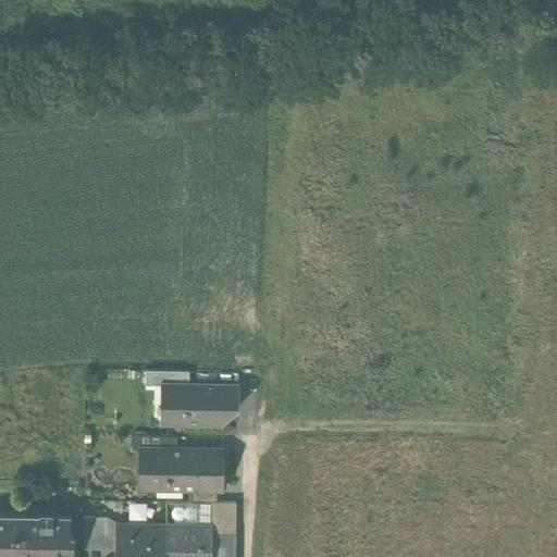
[(188,371),(145,371),(145,385),(165,386),(165,384),(188,384),(188,371)]
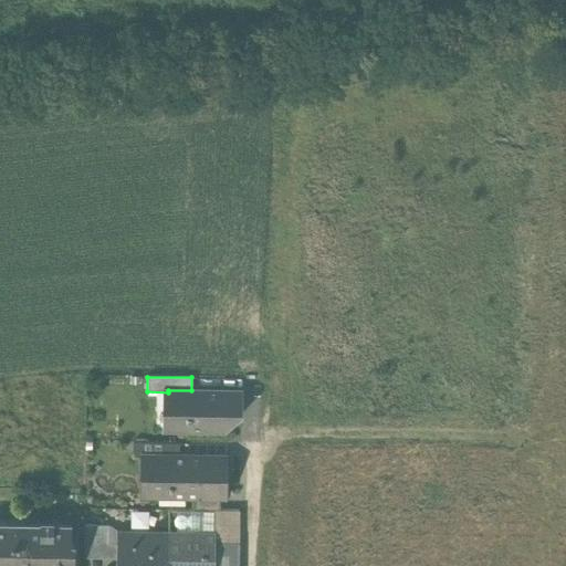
[(191,390),(168,390),(168,392),(167,430),(221,431),(222,410),(240,411),(240,391),(191,390)]
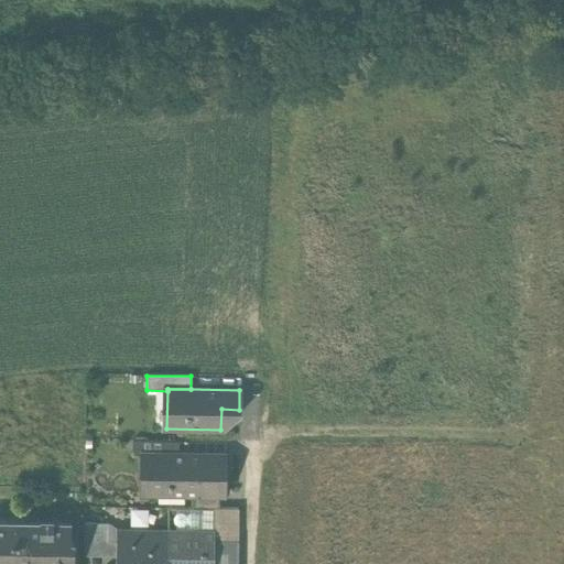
[(179,442),(153,442),(153,455),(179,455),(179,442)]
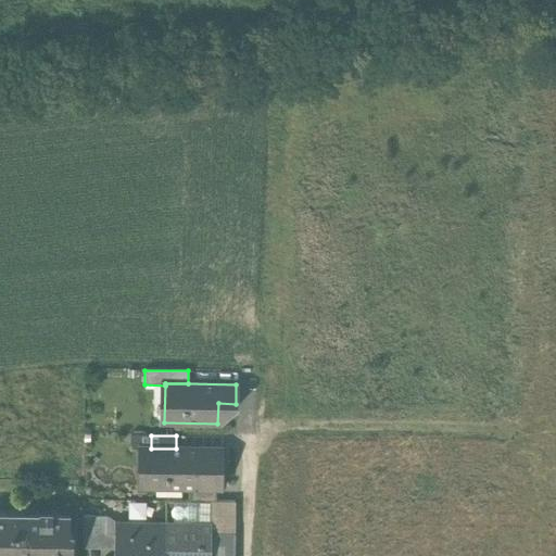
[(151,449),(143,449),(142,469),(146,469),(146,480),(161,480),(161,481),(181,482),(181,488),(190,489),(216,489),(223,489),(223,485),(216,485),(217,452),(224,452),(224,450),(176,449),(151,449)]
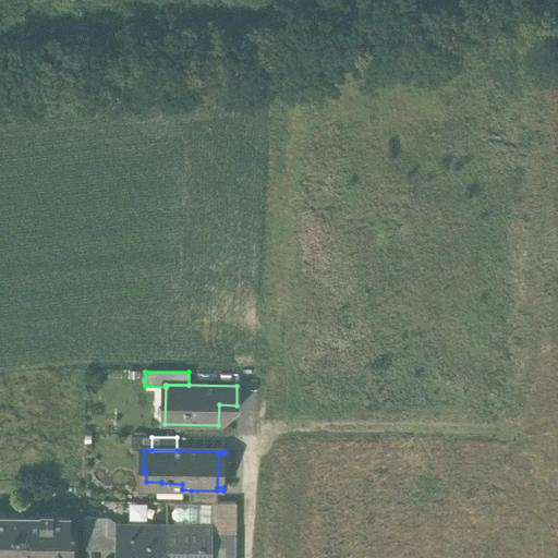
[(217,490),(191,490),(191,502),(210,502),(217,504),(217,490)]
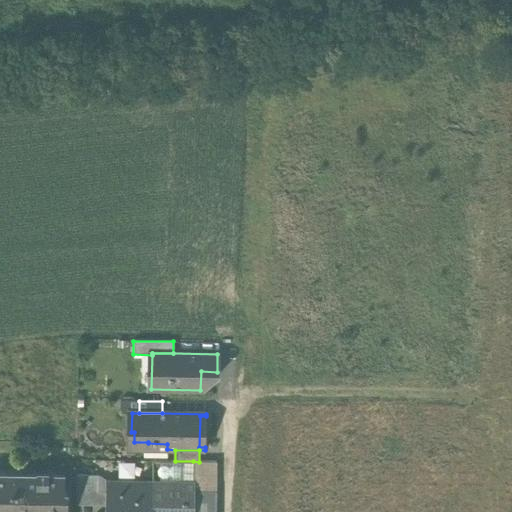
[(199,462),(193,461),(192,481),(194,481),(194,491),(216,491),(217,462),(199,462)]
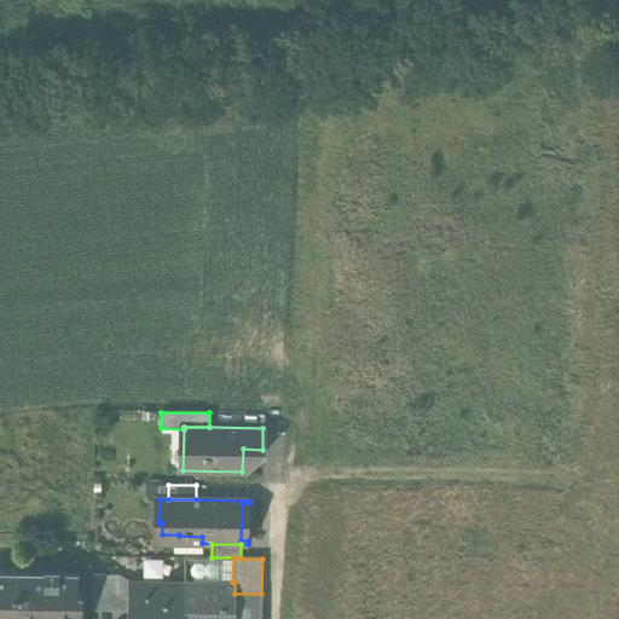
[(16,618),(17,572),(0,571),(0,618),(16,618)]
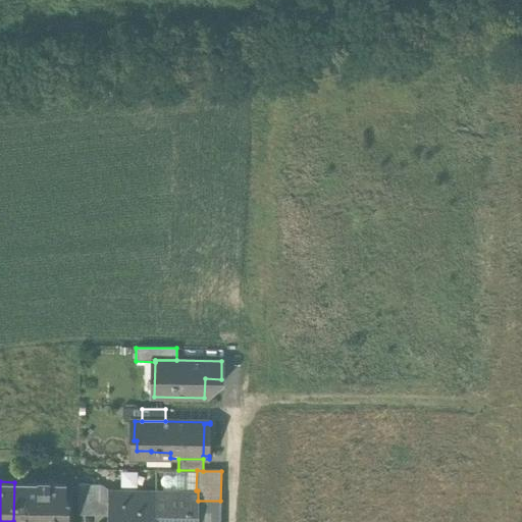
[(65,483),(14,482),(13,521),(67,521),(68,500),(65,500),(65,483)]
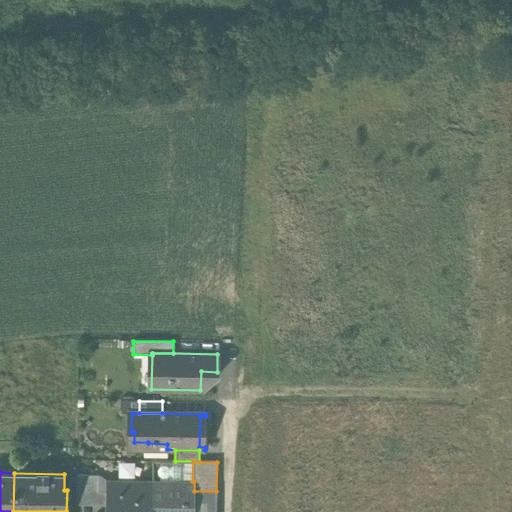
[(98,475),(77,475),(76,500),(98,500),(98,475)]
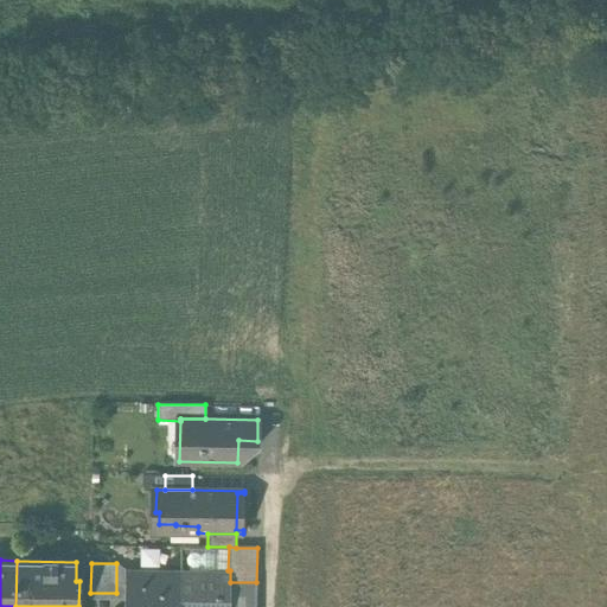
[(179,606),(180,570),(126,569),(125,606),(179,606)]
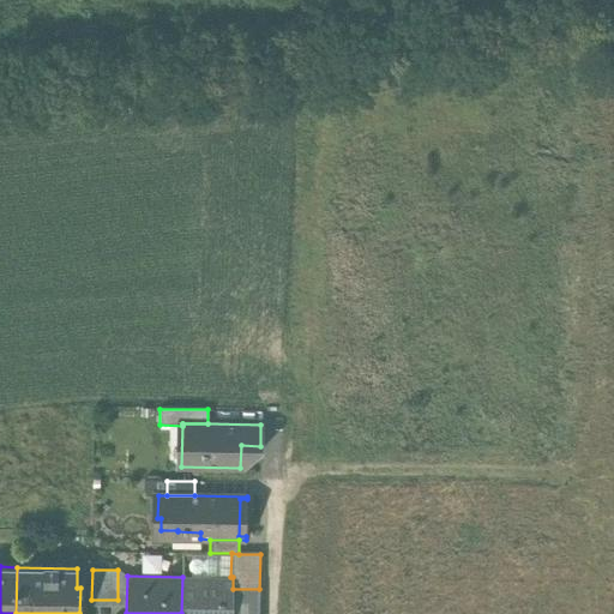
[(230,577),(182,577),(181,613),(232,613),(233,589),(233,577),(230,577)]
